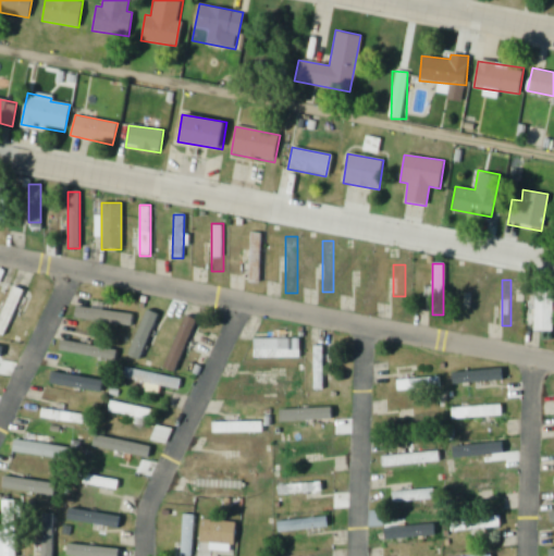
[(553,332),(553,293),(536,293),(536,332),(553,332)]
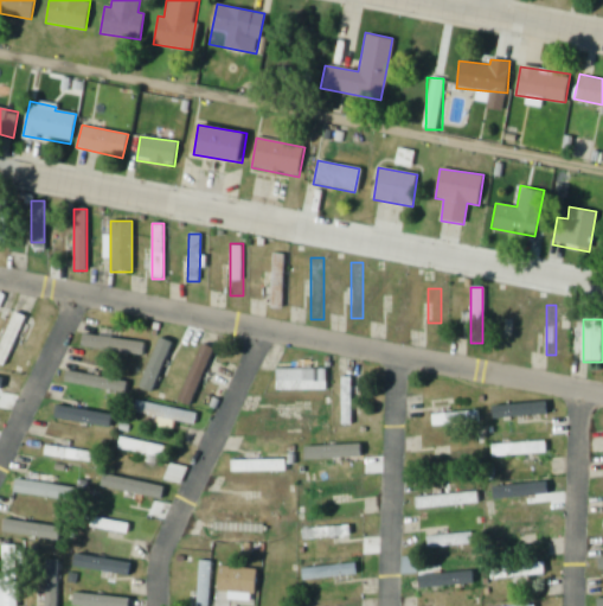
[(82,349),(142,356),(143,342),(83,335),(82,349)]
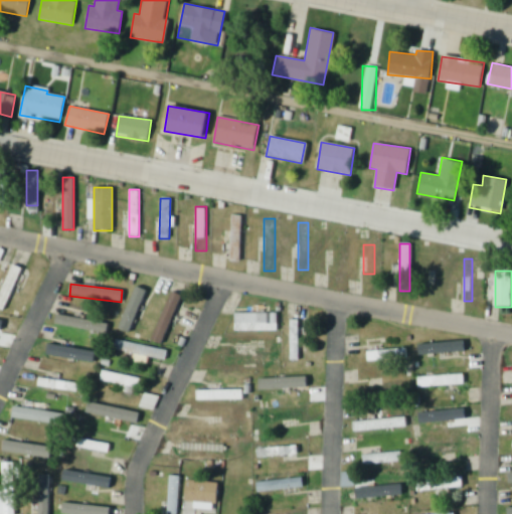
[(151,337),(161,342),(181,296),(172,292),(151,337)]
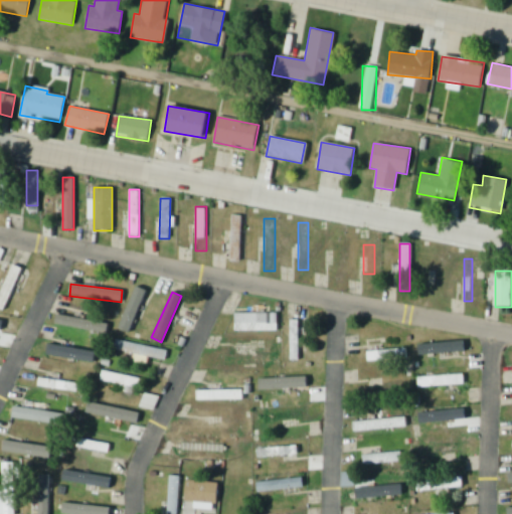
[(278,331),(278,312),(234,312),(234,331),(278,331)]
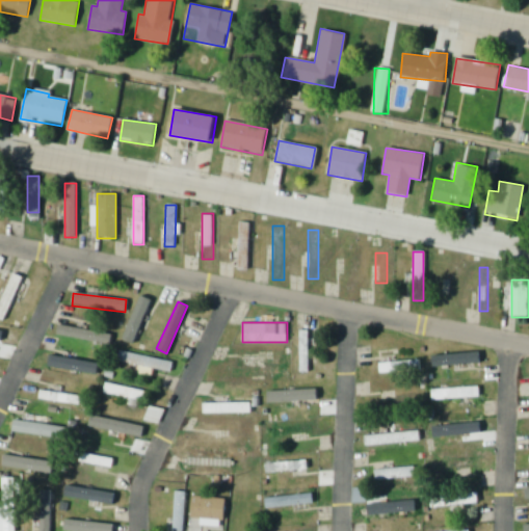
[(172,363),(120,350),(117,362),(138,366),(136,373),(150,376),(151,368),(169,372),(172,363)]
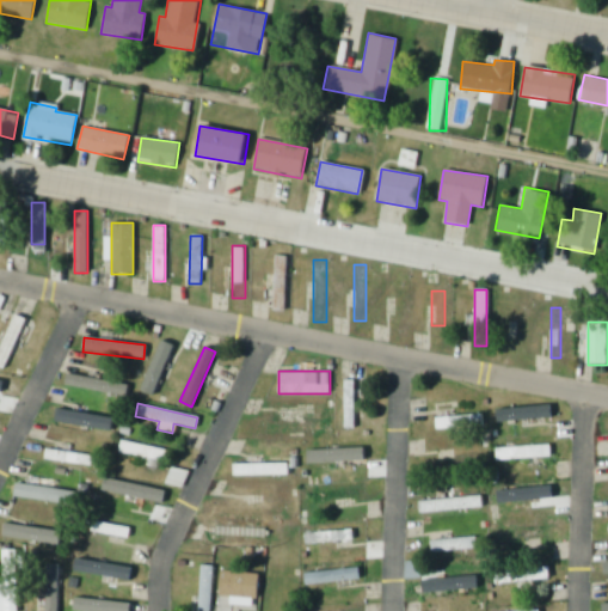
[(301,413),(277,413),(277,420),(264,420),(264,433),(329,433),(329,421),(301,421),(301,413)]
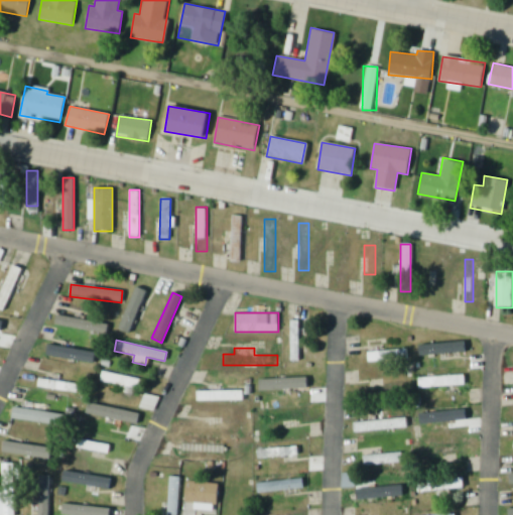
[(367,361),(406,361),(406,350),(367,351),(367,361)]
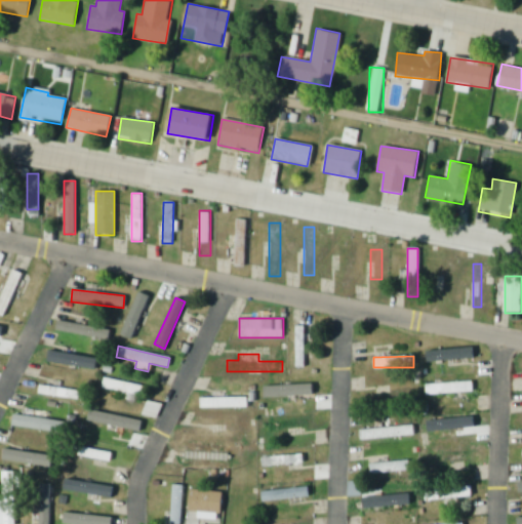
[(133,401),(134,395),(144,397),(146,387),(104,377),(101,388),(122,393),(121,398),(133,401)]
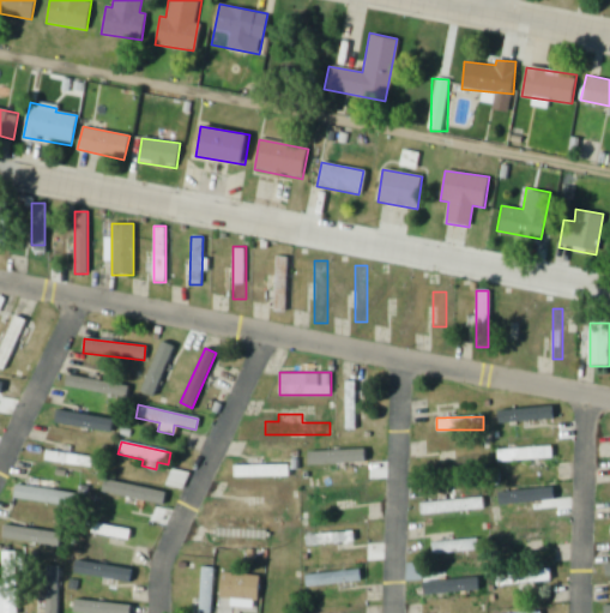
[(551,460),(551,448),(496,448),(496,460),(551,460)]
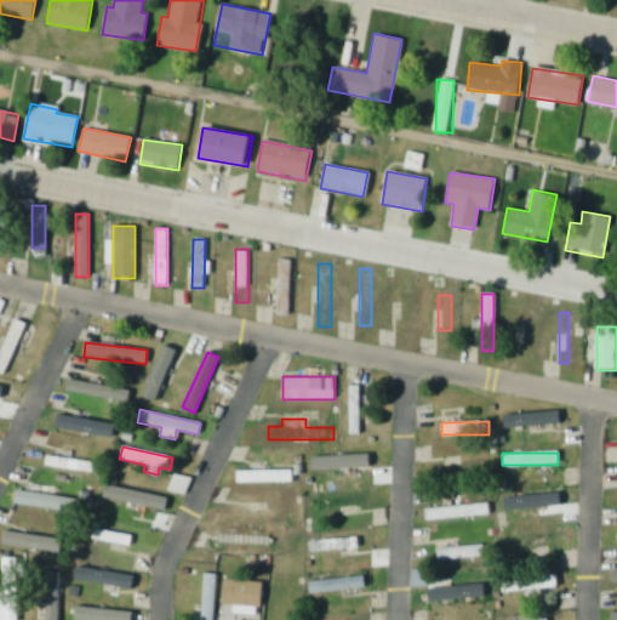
[(36,467),(91,475),(92,462),(38,455),(36,467)]
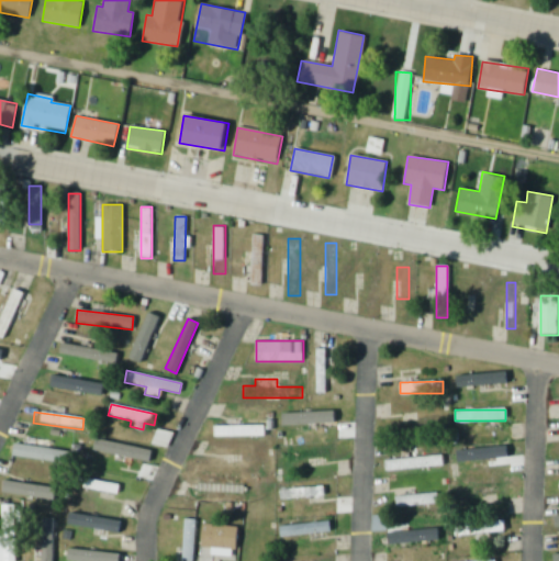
[(265,425),(213,425),(213,437),(265,437),(265,425)]
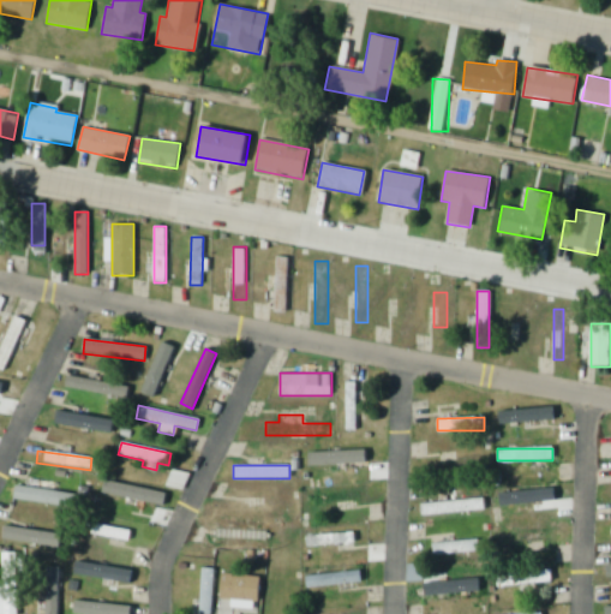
[(183,490),(187,474),(171,469),(167,487),(183,490)]
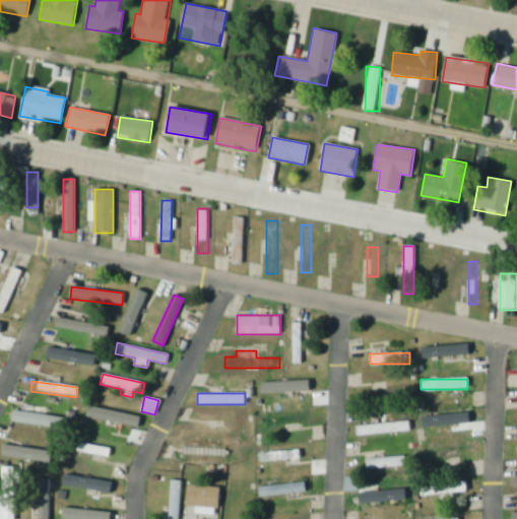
[(85,416),(137,429),(139,416),(88,405),(85,416)]
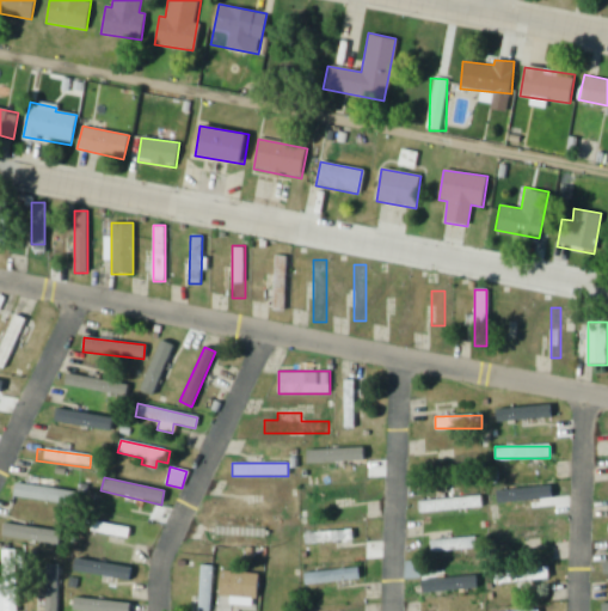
[(78,506),(79,492),(14,483),(12,498),(78,506)]
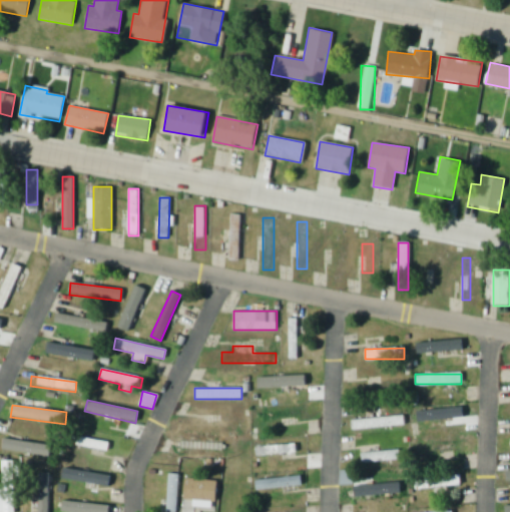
[(302,419),(301,408),(257,409),(257,420),(302,419)]
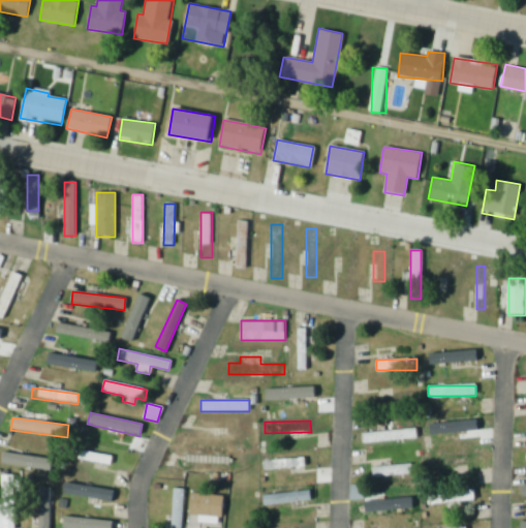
[(426,424),(427,435),(474,431),(473,421),(426,424)]
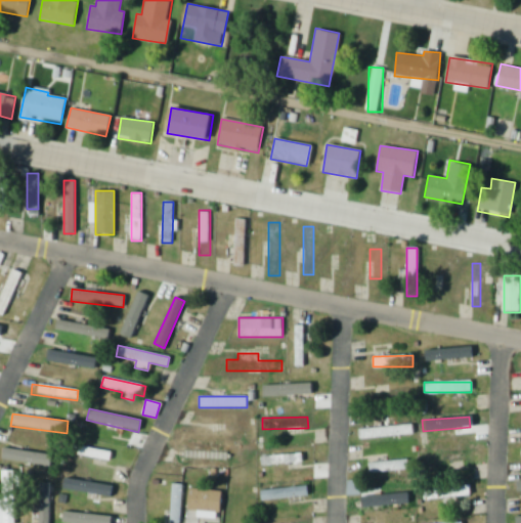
[(357,429),(358,439),(413,434),(411,424),(357,429)]
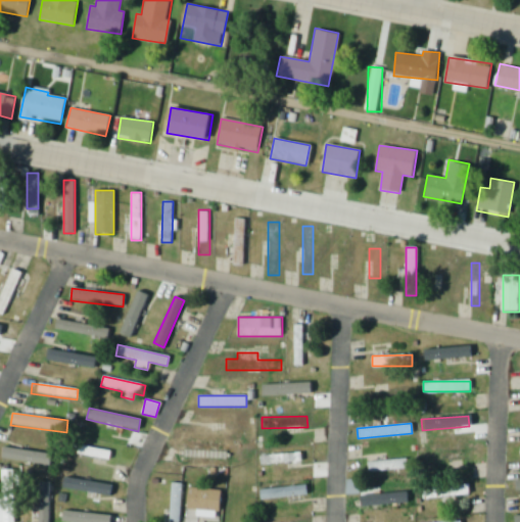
[(69,454),(109,461),(111,451),(72,443),(69,454)]
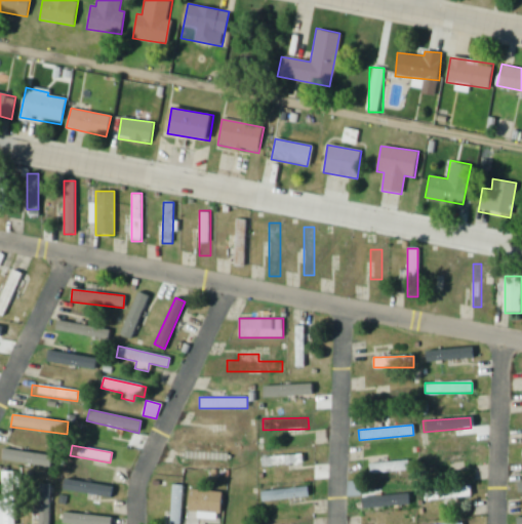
[(262,468),(309,461),(308,450),(259,457),(262,468)]
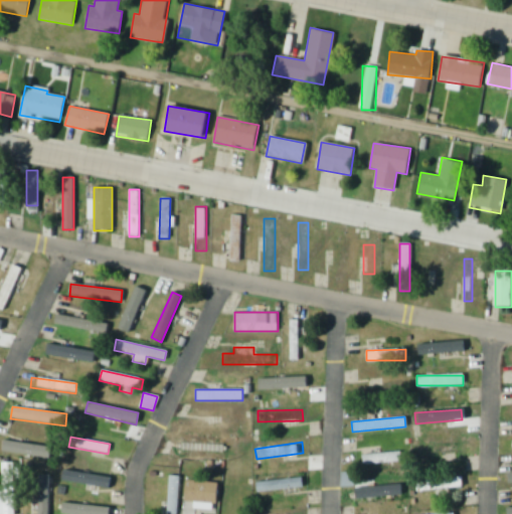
[(460,455),(460,445),(416,445),(417,455),(460,455)]
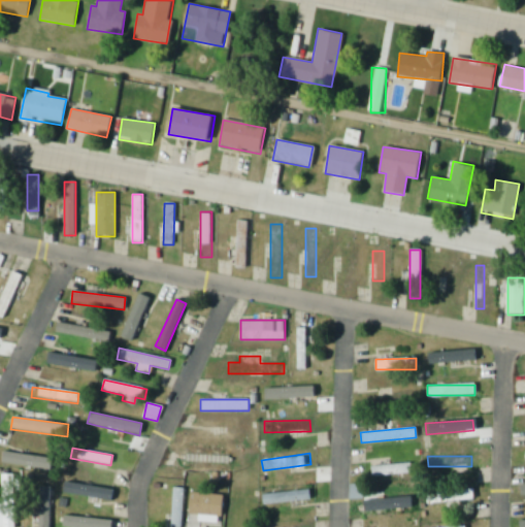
[(411,473),(411,463),(370,465),(371,476),(411,473)]
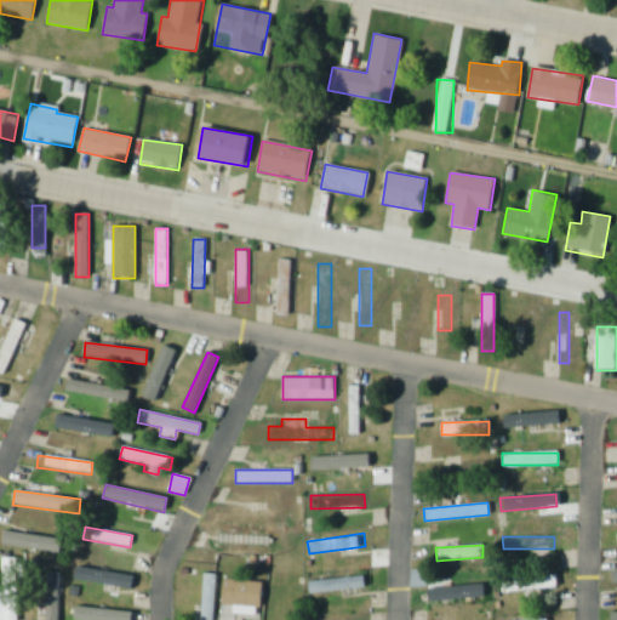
[(130,578),(75,568),(73,580),(127,590),(130,578)]
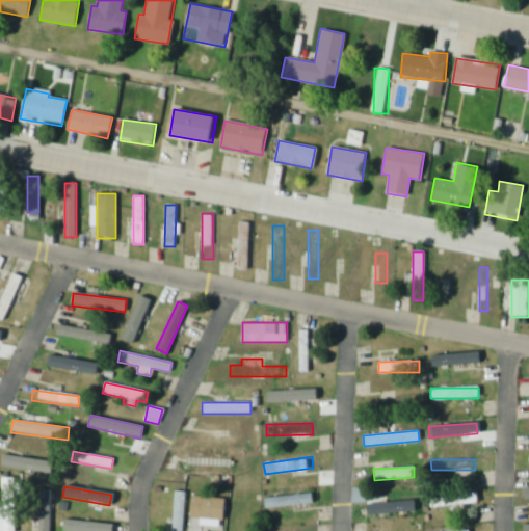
[(352,503),(366,503),(366,487),(352,487),(352,503)]
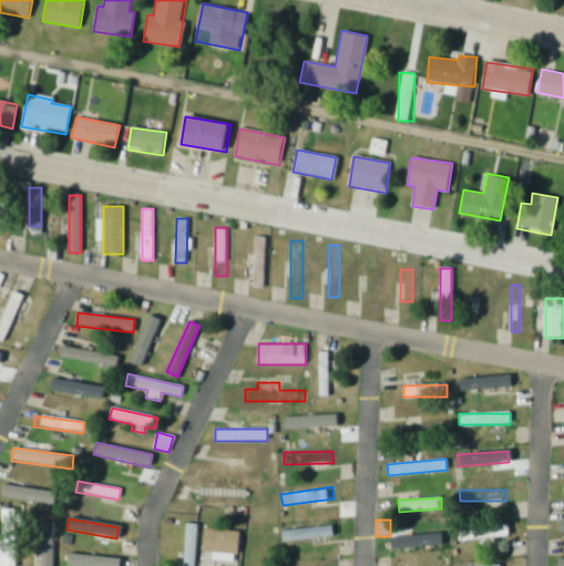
[(32,523),(31,565),(52,565),(52,523),(32,523)]
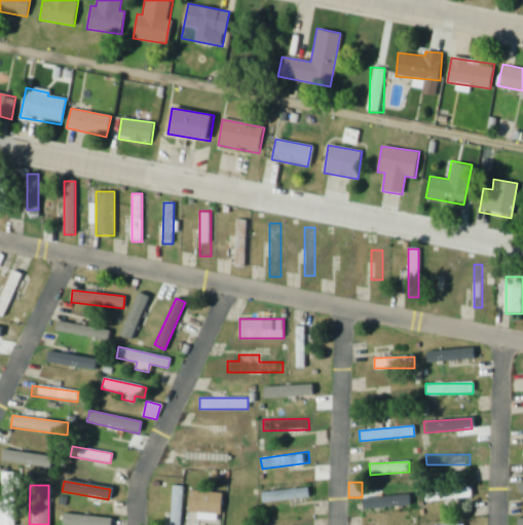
[(436,501),(473,497),(472,485),(434,489),(436,501)]
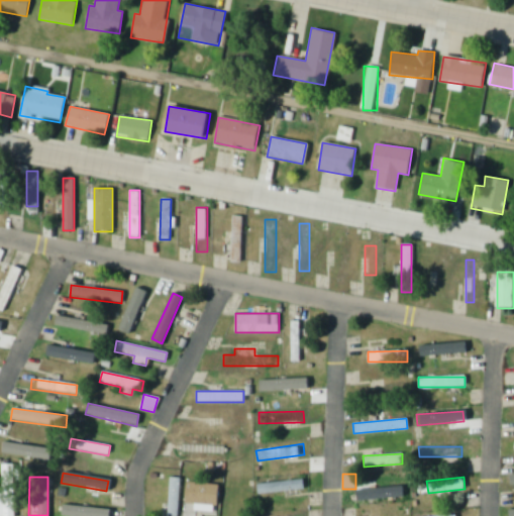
[(167,515),(178,515),(178,478),(167,478),(167,515)]
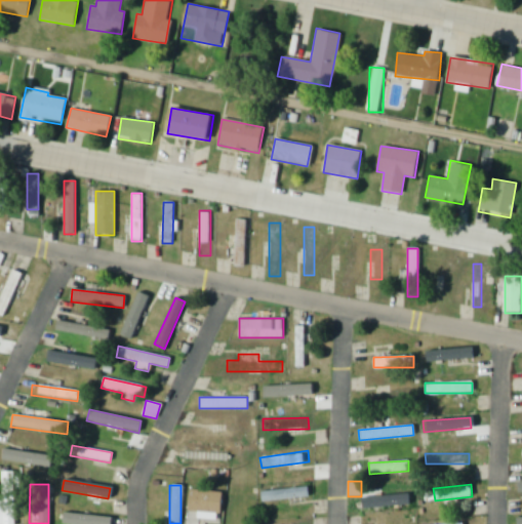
[(310,497),(309,487),(261,491),(262,501),(310,497)]
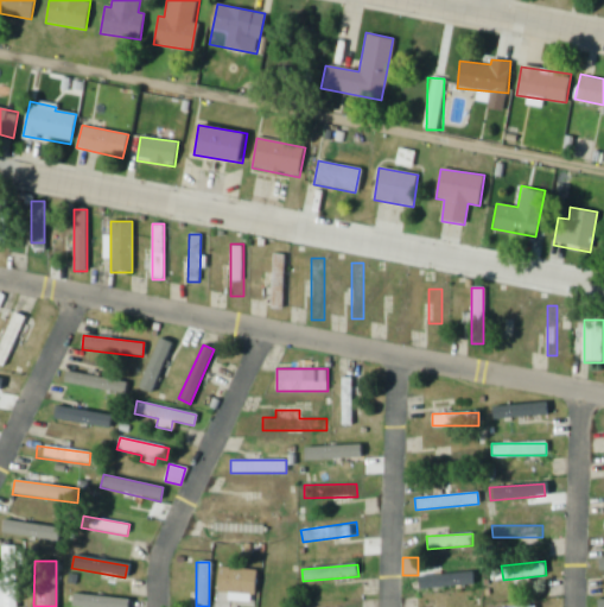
[(432,568),(433,576),(424,577),(425,590),(464,586),(463,575),(445,577),(444,567),(432,568)]
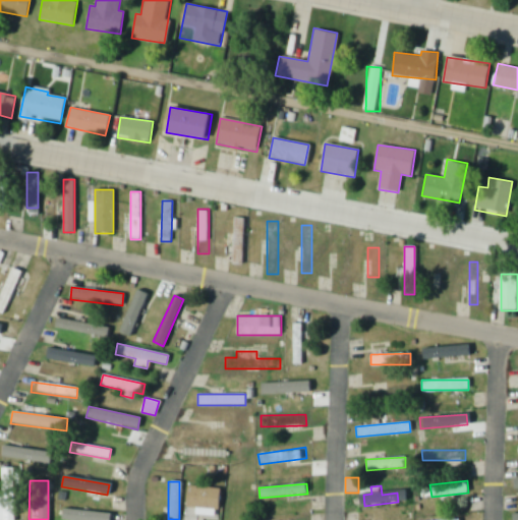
[(220,487),(187,486),(186,507),(219,509),(220,487)]
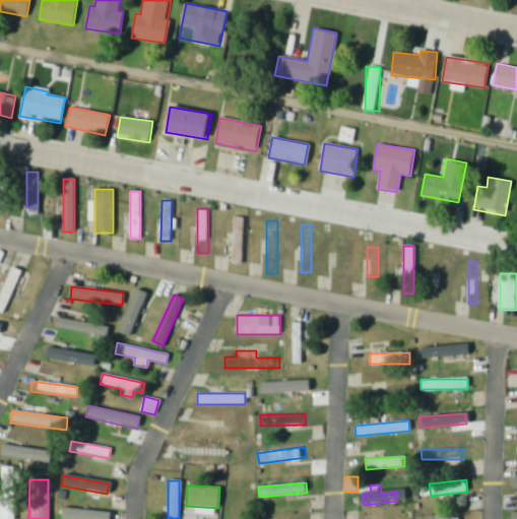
[(0,518),(13,518),(13,495),(0,495),(0,518)]
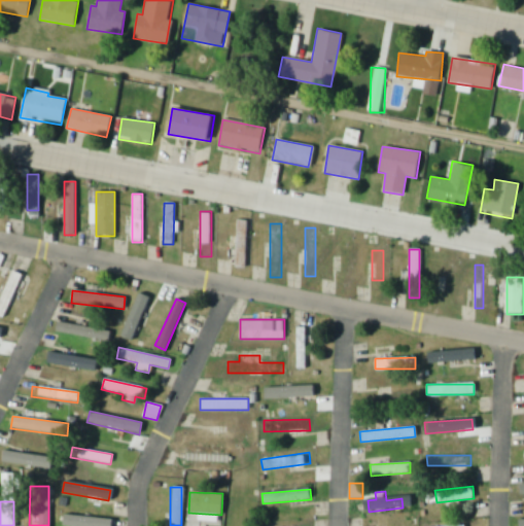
[(106,525),(107,519),(65,515),(64,525),(106,525)]
